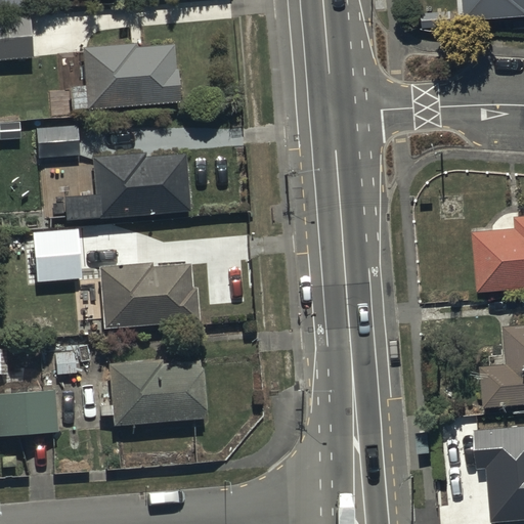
[(28,0),(0,0),(0,9),(29,7),(28,0)]
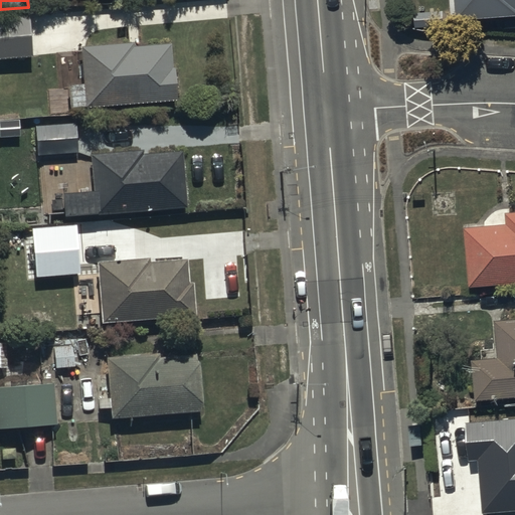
[(514,0),(456,0),(457,18),(514,14),(514,0)]
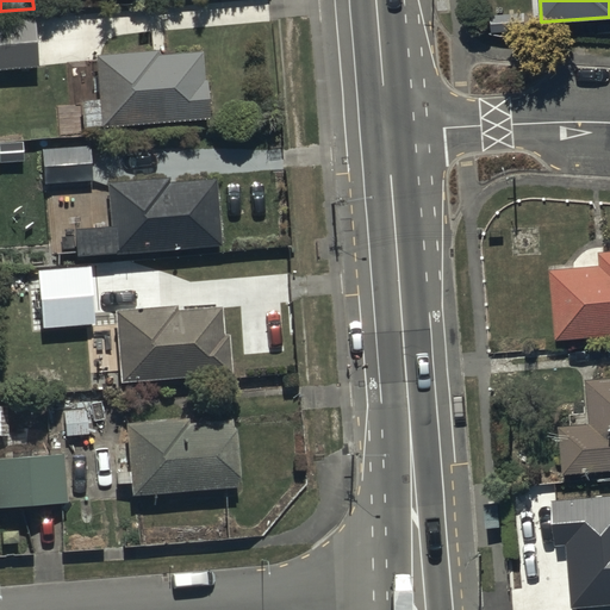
[(33,18),(0,19),(0,68),(37,66),(33,18)]
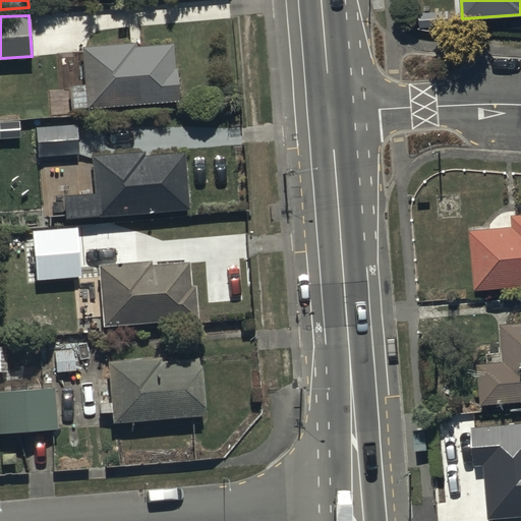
[(82,48),(87,109),(181,102),(178,69),(176,69),(174,44),(134,47),(134,44),(82,48)]
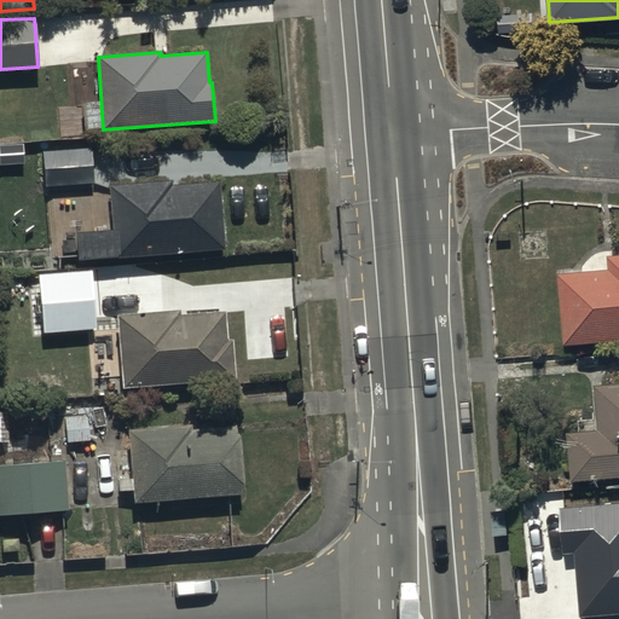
[(44,152),(45,186),(93,185),(91,150),(44,152)]
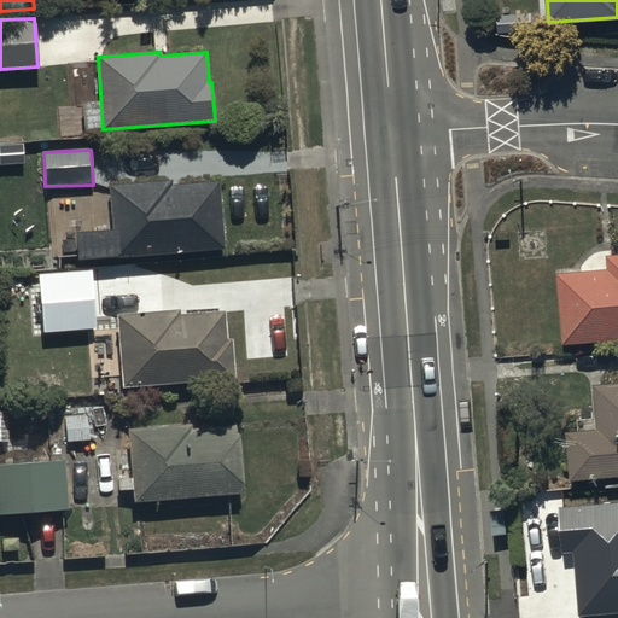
[(79,231),(80,260),(225,251),(221,182),(172,186),(172,180),(110,184),(114,229),(79,231)]
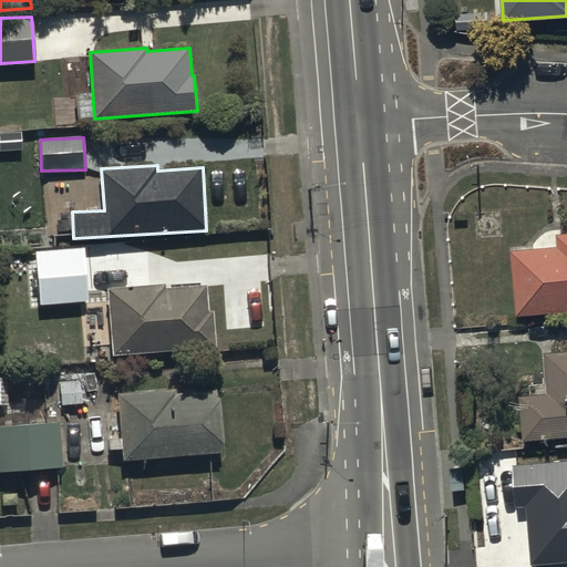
[(558,246),(514,248),(516,315),(566,311),(566,230),(558,232),(558,246)]
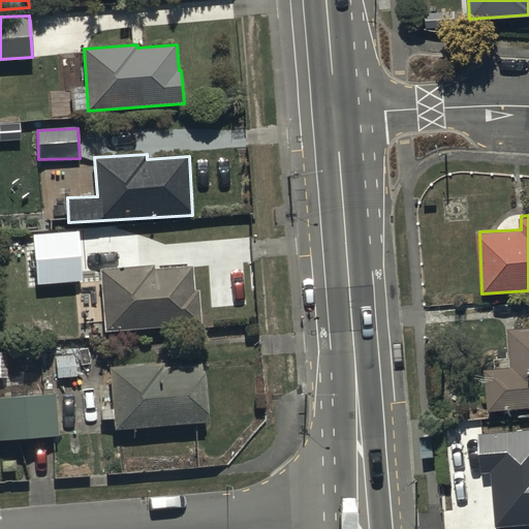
[(79,232),(34,236),(36,281),(81,279),(79,232)]
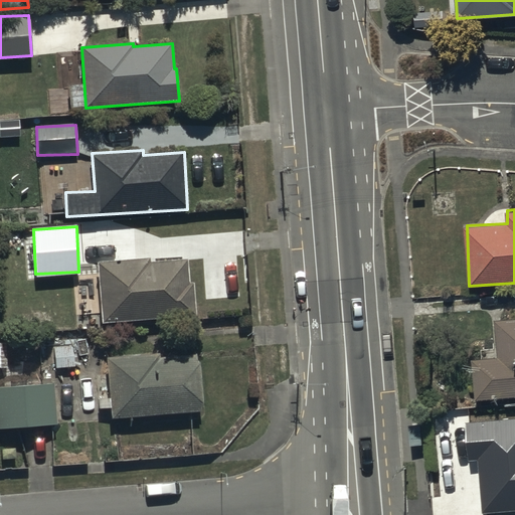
[(102,312),(103,324),(198,315),(195,282),(188,283),(186,259),(151,262),(151,258),(97,263),(101,300),(96,300),(97,312),(102,312)]
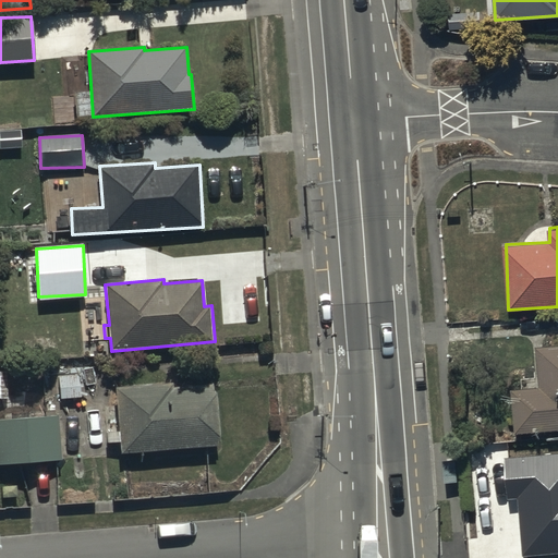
[(513,388),(516,429),(557,427),(557,343),(537,344),(540,386),(513,388)]
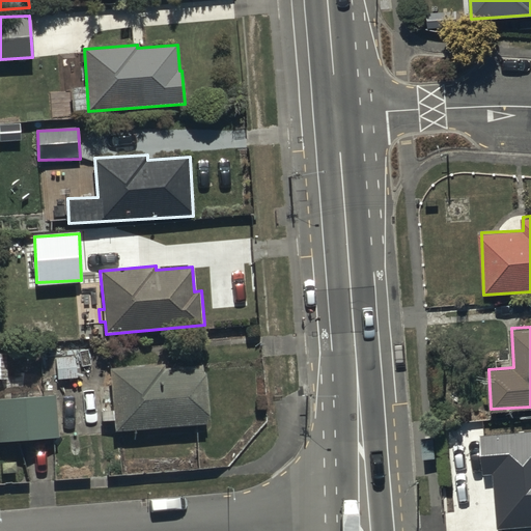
[(115,419),(116,431),(206,424),(205,415),(211,415),(207,374),(203,374),(203,365),(164,368),(164,364),(110,367),(112,387),(99,388),(101,420),(115,419)]
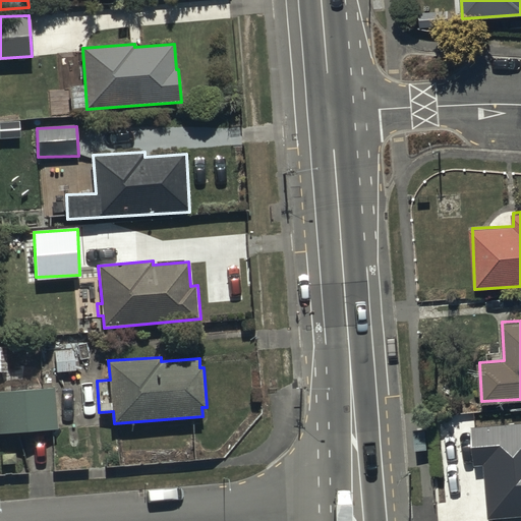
[(0,390),(0,433),(58,429),(54,387),(0,390)]
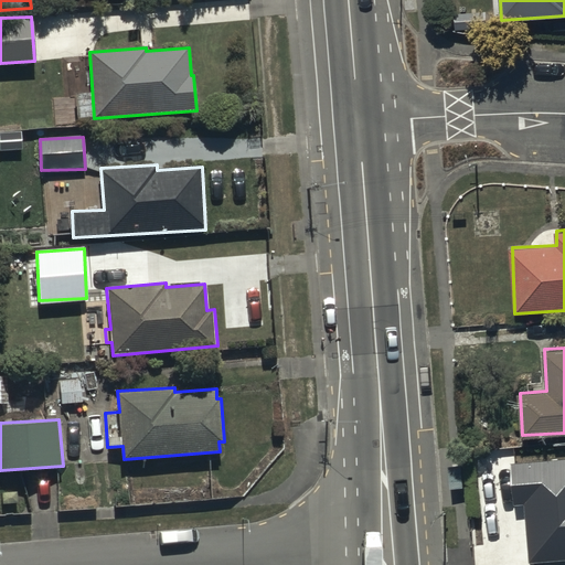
[(564,459),(511,465),(514,505),(524,504),(530,564),(564,560),(564,459)]
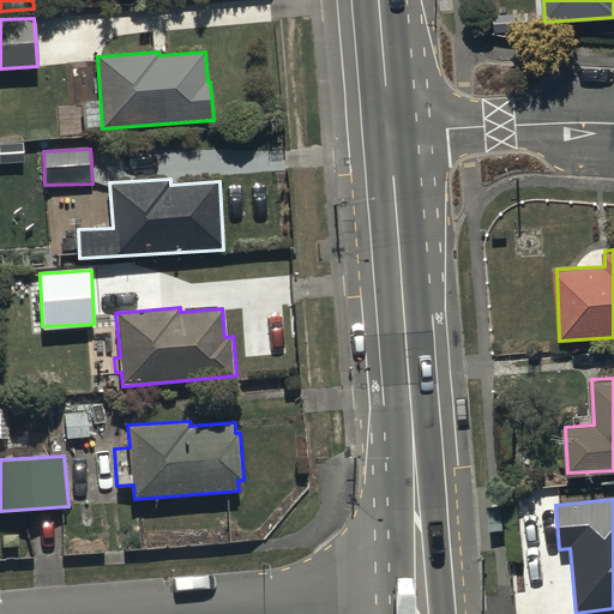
All buildings are outlined.
